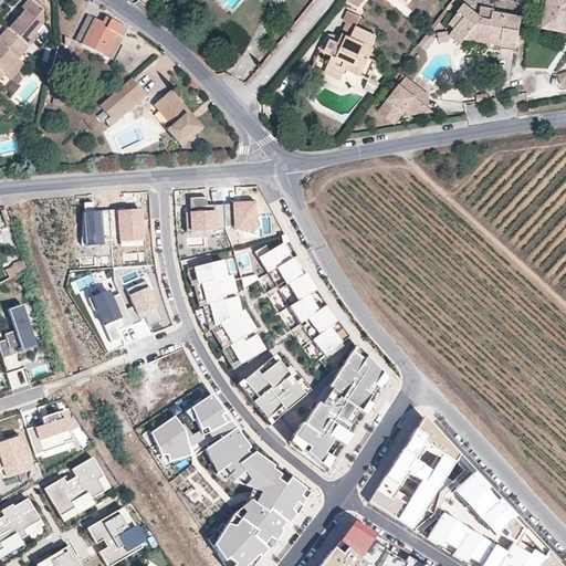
[(565,27),(565,0),(562,0),(561,4),(548,2),(545,19),(556,21),(555,24),(565,27)]
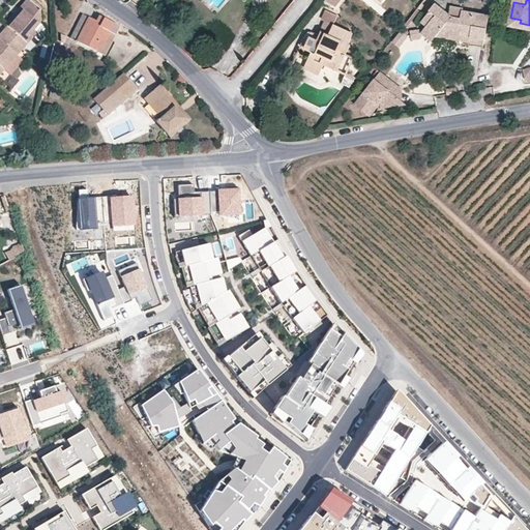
[(35,33),(33,30),(39,22),(39,10),(31,2),(9,28),(7,27),(2,32),(22,49),(35,33)]
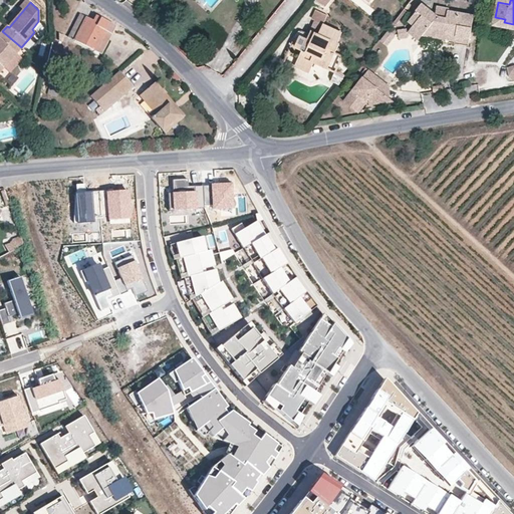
[(425,35),(430,28),(443,31),(446,39),(454,41),(455,38),(469,41),(474,18),(449,13),(449,11),(437,8),(436,13),(434,14),(422,5),(416,12),(417,12),(411,20),(417,24),(414,27),(412,30),(423,37),(425,35)]
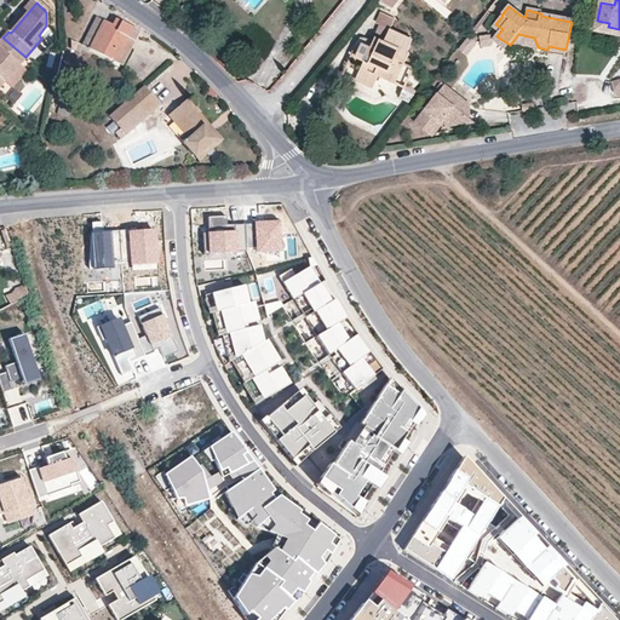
[(380,24),(390,29),(395,19),(382,13),(377,22),(380,24)]
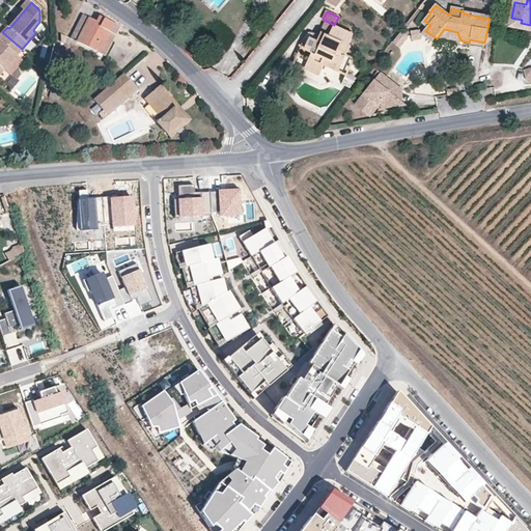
[(99,16),(96,21),(82,14),(70,38),(98,54),(109,32),(115,35),(119,27),(99,16)]
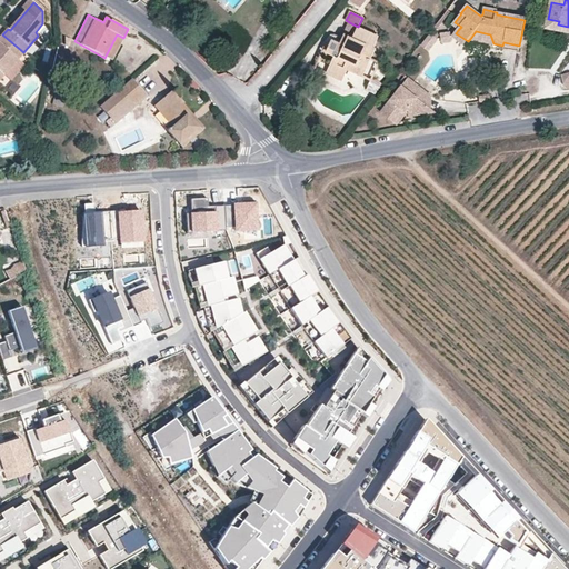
[(548,19),(546,31),(568,36),(568,27),(558,25),(559,21),(548,19)]
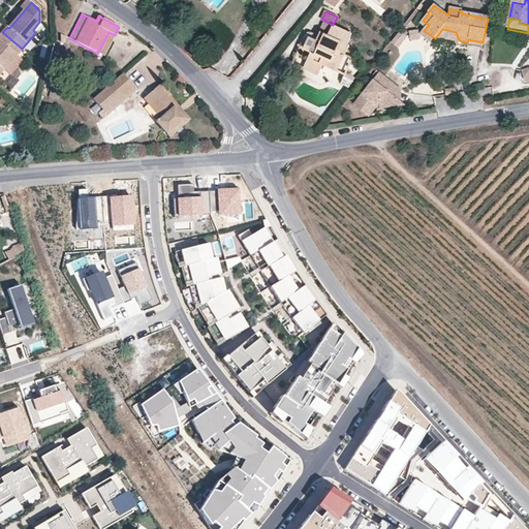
[(320,31),(329,34),(333,25),(324,21),(320,31)]
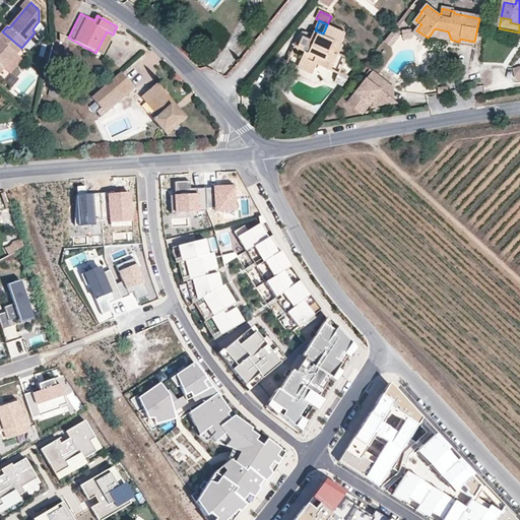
[(318,64),(320,58),(334,64),(340,52),(344,43),(342,42),(346,33),(327,24),(323,34),(315,30),(311,39),(304,36),(300,44),(298,48),(306,51),(301,63),(315,70),(318,64)]
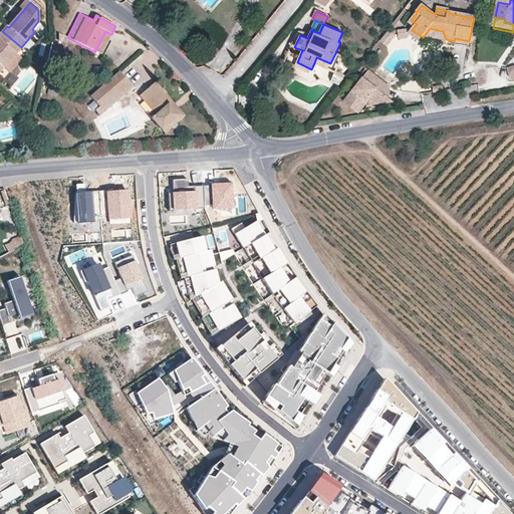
[(446,39),(443,31),(430,28),(425,35),(446,39)]
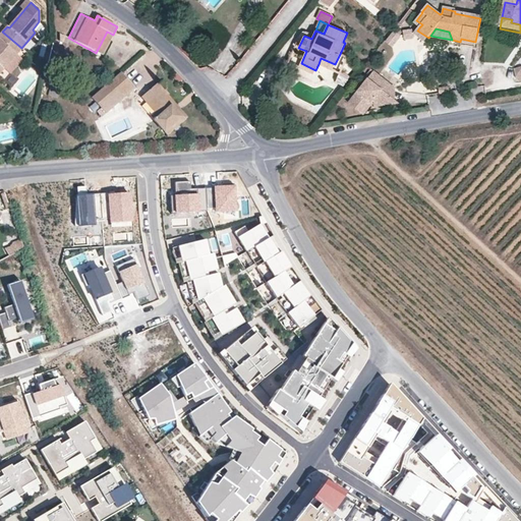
[(417,31),(413,35),(424,43),(428,38),(417,31)]
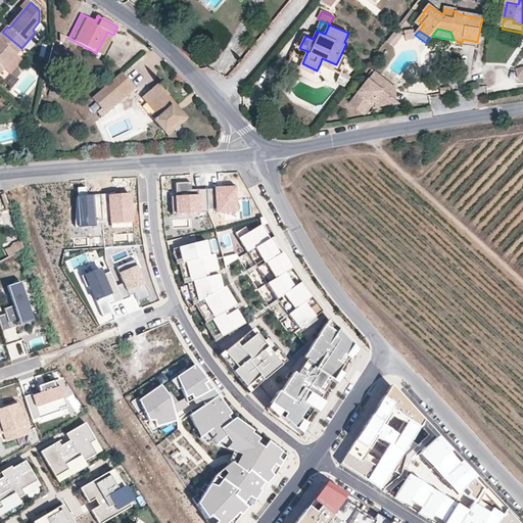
[(0,74),(2,72),(14,57),(21,48),(2,32),(0,34),(0,74)]
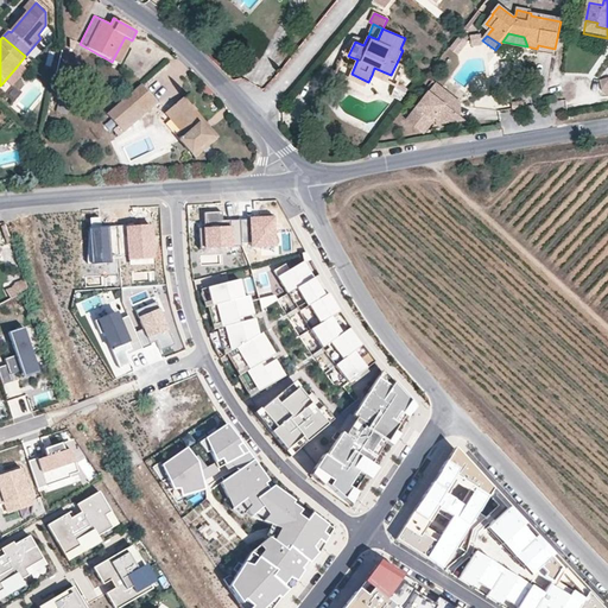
[(132,40),(125,37),(112,62),(119,65),(132,40)]
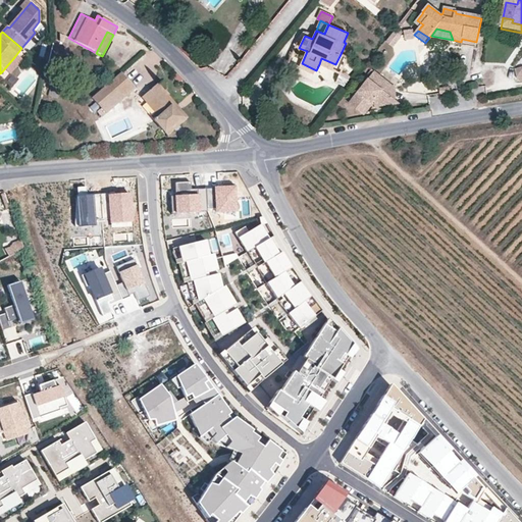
[(402,36),(396,32),(386,43),(393,47),(402,36)]
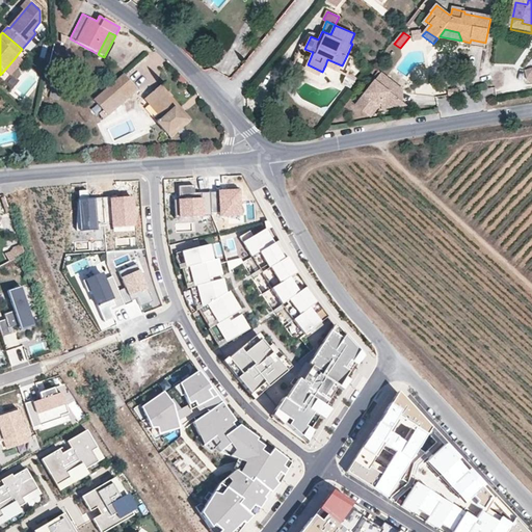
[(422,43),(422,32),(413,32),(414,43),(422,43)]
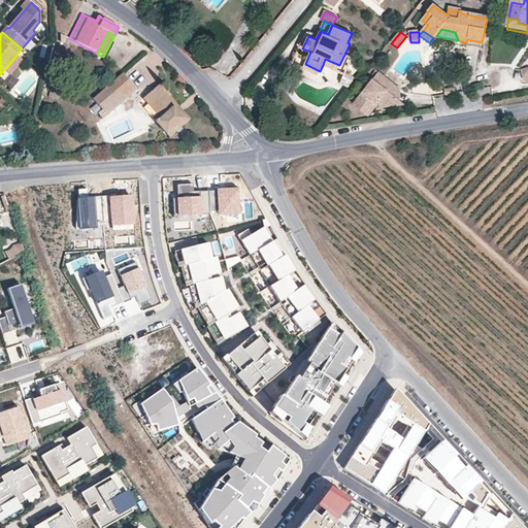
[(458,40),(458,43),(481,48),(482,42),(467,39),(466,42),(458,40)]
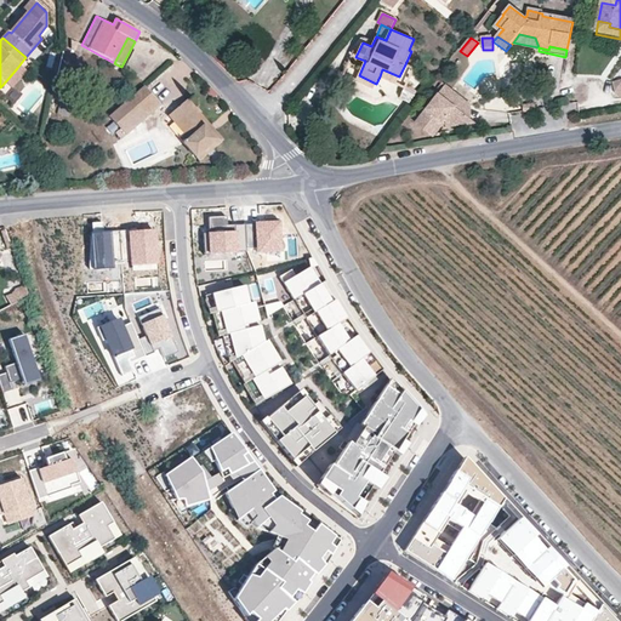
[(17,68),(3,85),(9,91),(23,73),(17,68)]
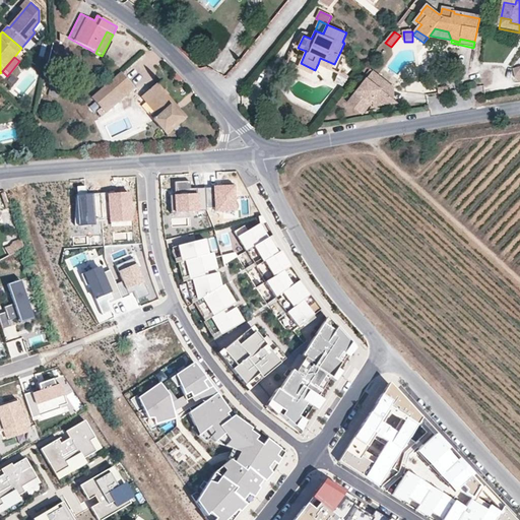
[(320,58),(318,64),(332,70),(334,64),(320,58)]
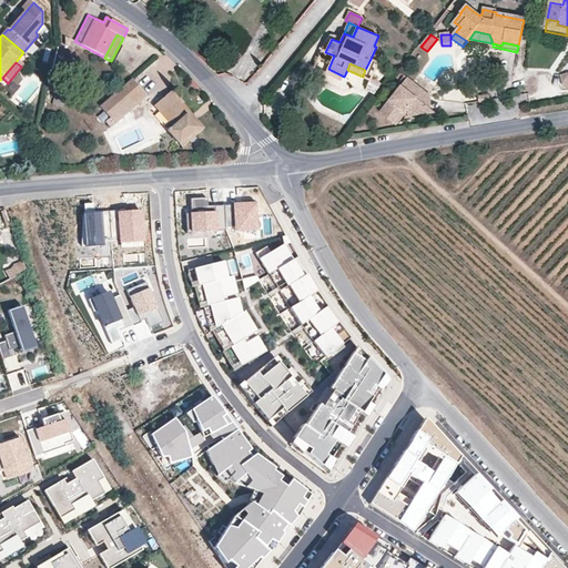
[(328,69),(325,73),(342,82),(344,77),(328,69)]
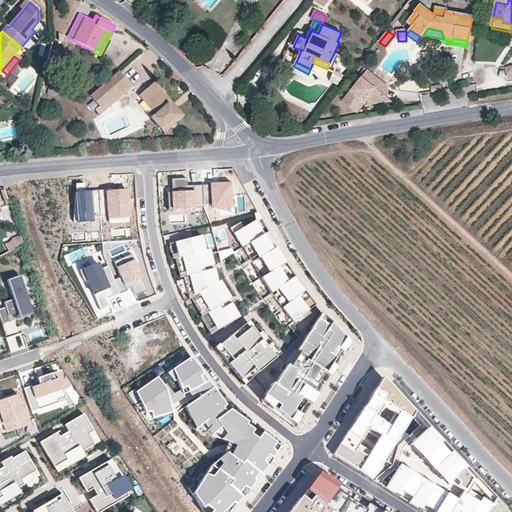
[(387,85),(367,70),(343,102),(351,108),(363,92),(368,96),(366,99),(373,104),(377,103),(384,94),(381,92),(387,85)]
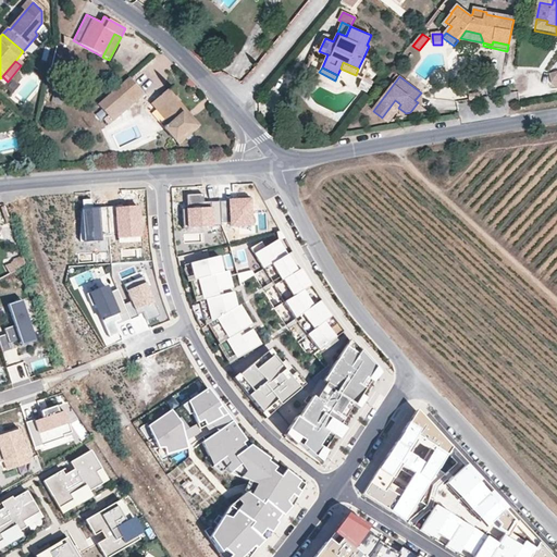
[(145,95),(128,77),(98,104),(108,116),(103,120),(109,126),(113,122),(145,95)]
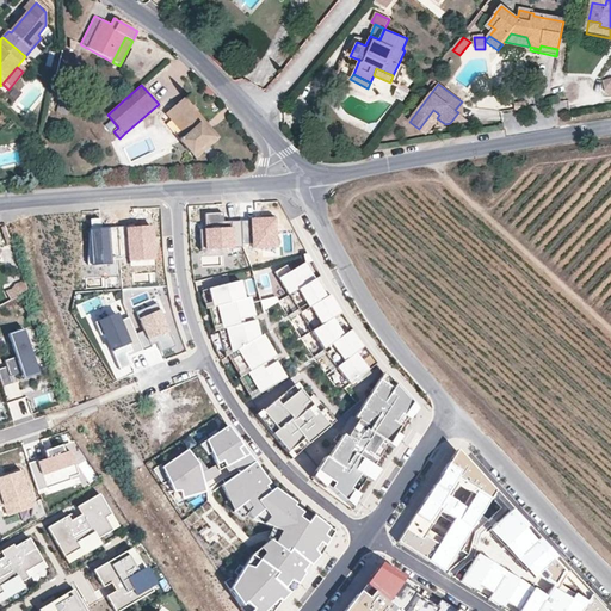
[(393,96),(402,100),(408,90),(399,85),(393,96)]
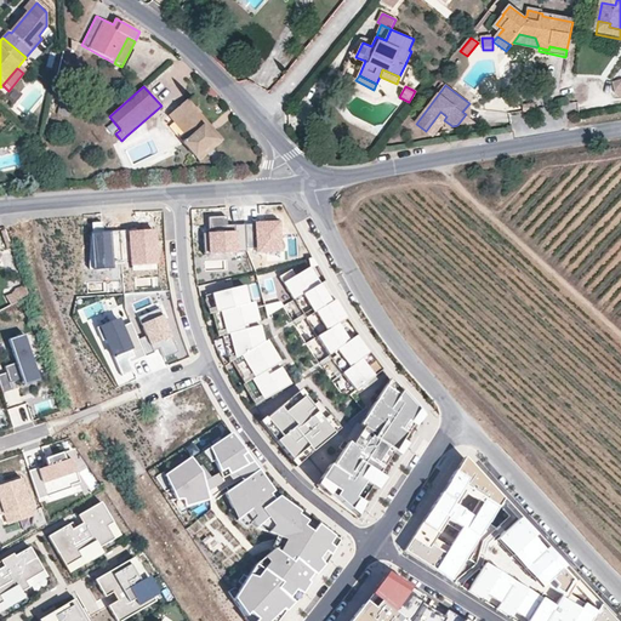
[(183,103),(216,140),(195,158),(199,163),(224,141),(188,98),(183,103)]
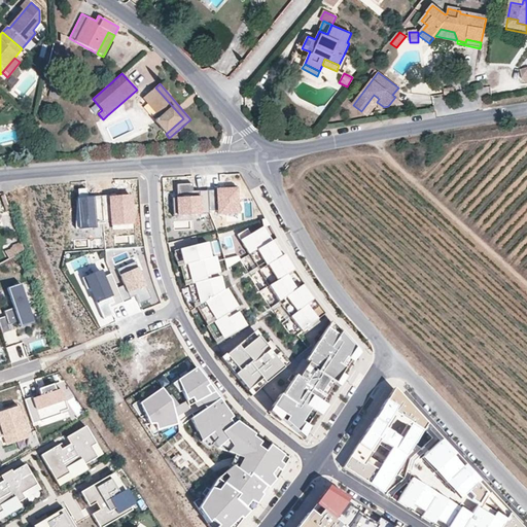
[(442,86),(443,94),(454,92),(453,84),(442,86)]
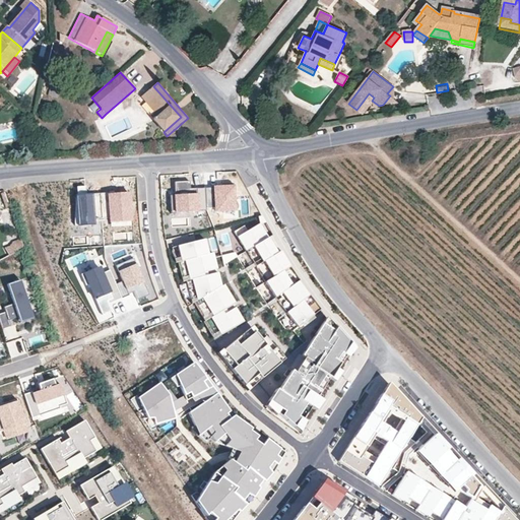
[(153,86),(144,94),(160,113),(156,116),(152,119),(164,132),(181,117),(153,86)]
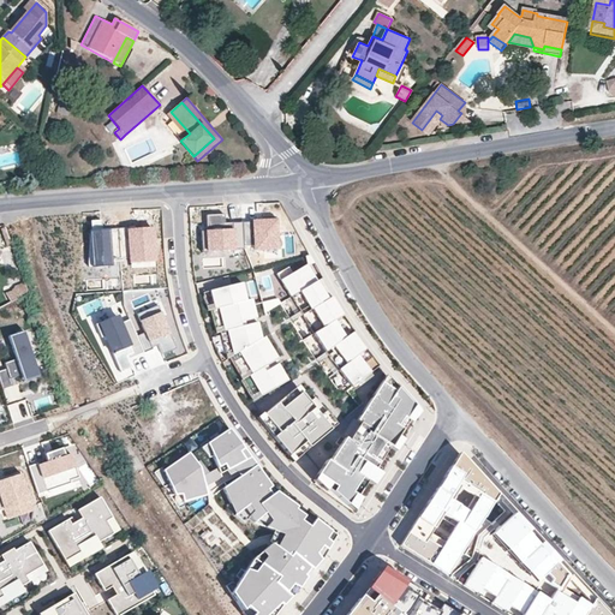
[(461,113),(453,124),(471,121),(466,118),(466,103),(465,102),(458,111),(461,113)]
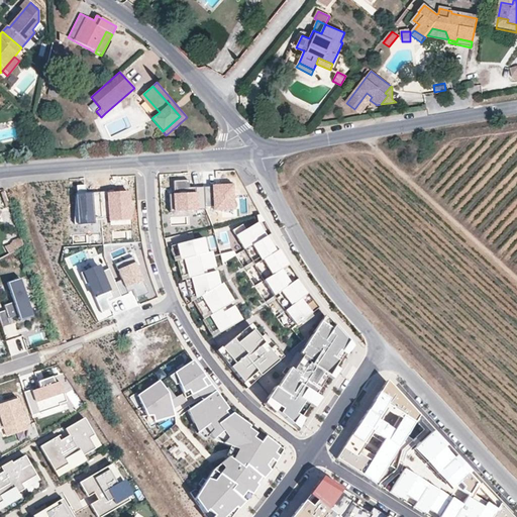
[(367,93),(354,109),(359,113),(370,100),(372,97),(367,93)]
